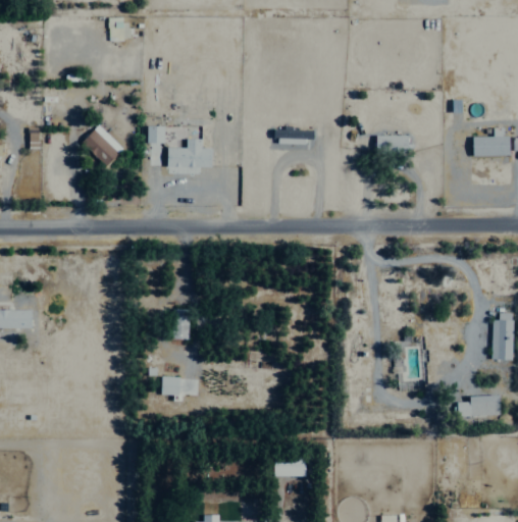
[(106,167),(123,148),(99,124),(82,144),(106,167)]
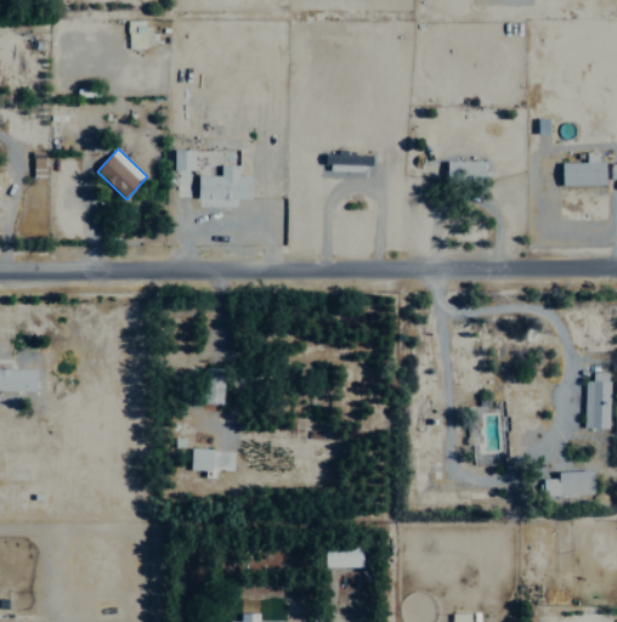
[(198,170),(198,151),(177,150),(176,170),(198,170)]
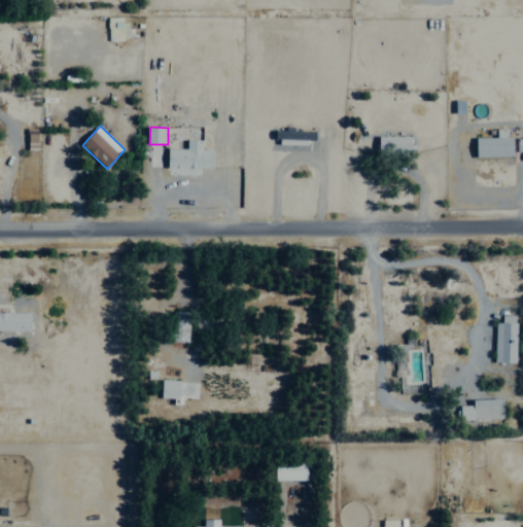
[(516,137),(510,137),(510,128),(499,129),(499,137),(478,138),(479,157),(516,156),(516,137)]
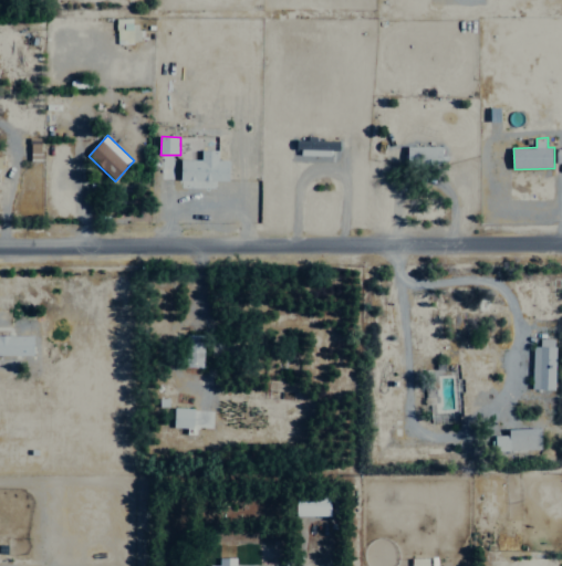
[(33,159),(43,159),(43,138),(33,138),(33,159)]
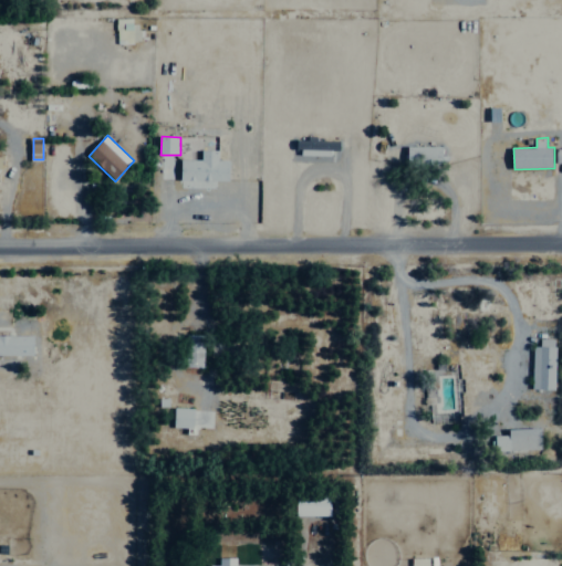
[(342,155),(342,140),(301,140),(301,154),(342,155)]
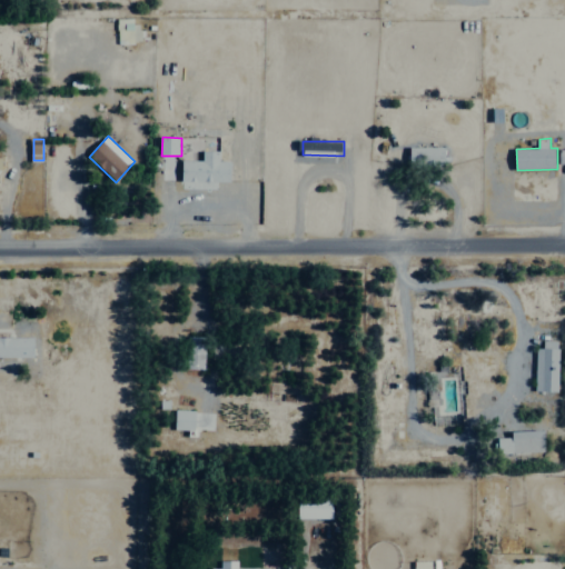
[(447,147),(410,148),(410,168),(447,167),(447,147)]
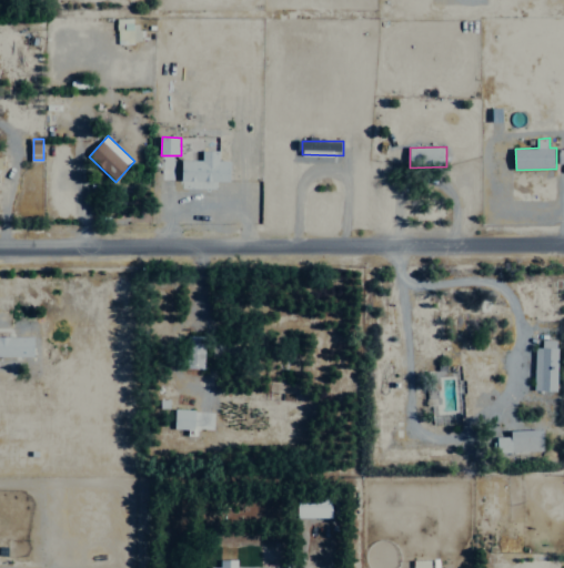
[(183,160),(183,189),(219,188),(219,182),(232,182),(232,161),(222,161),(221,151),(204,151),(204,160),(183,160)]
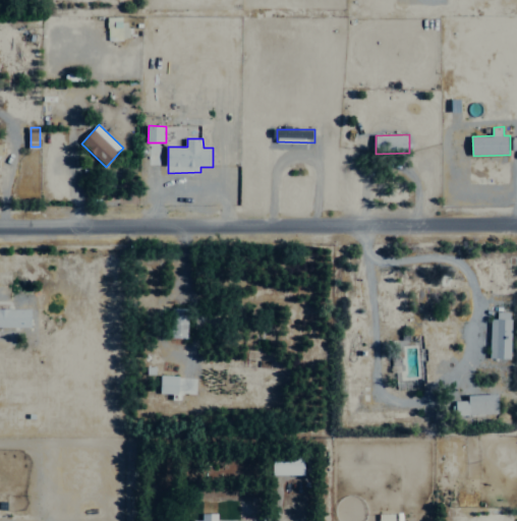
[(190,308),(173,307),(172,338),(189,338),(190,308)]
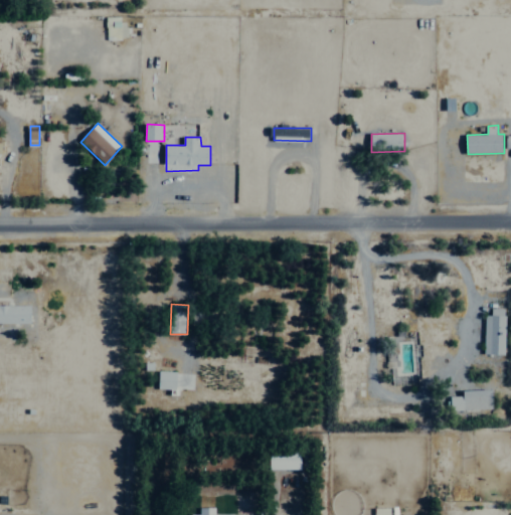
[(32,306),(0,305),(0,323),(32,324),(32,306)]
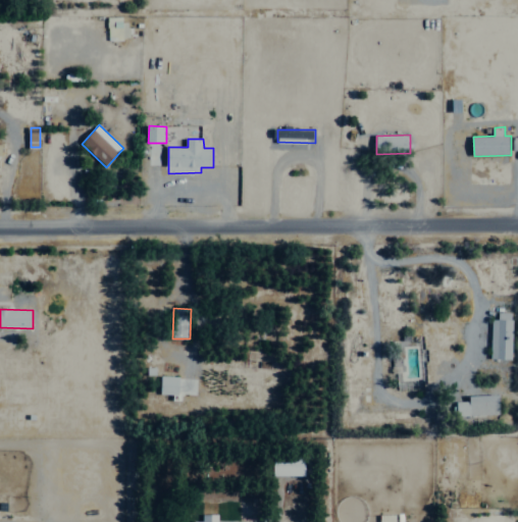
[(493,359),(513,359),(514,313),(500,312),(499,320),(494,320),(493,359)]
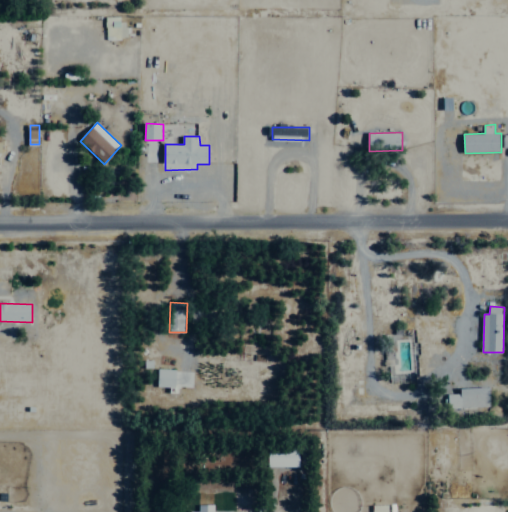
[(177,369),(159,368),(159,386),(177,387),(177,369)]
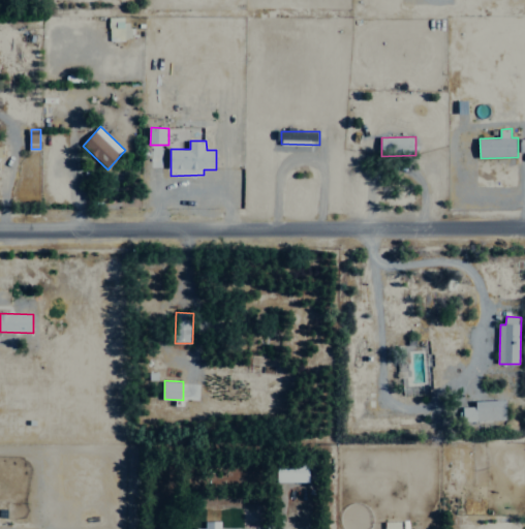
[(508,421),(507,400),(476,401),(476,407),(464,407),(465,422),(508,421)]
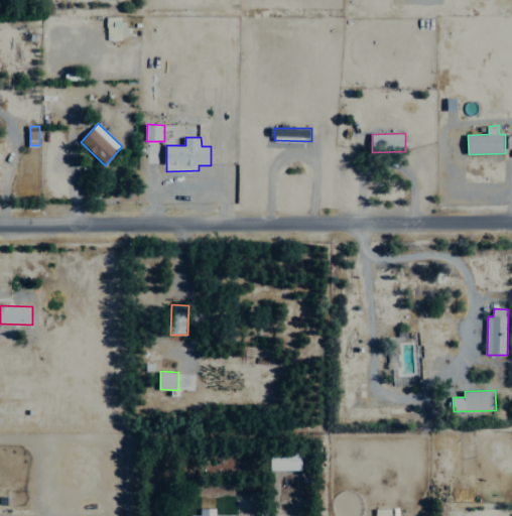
[(304,471),(303,454),(273,455),(273,471),(304,471)]
